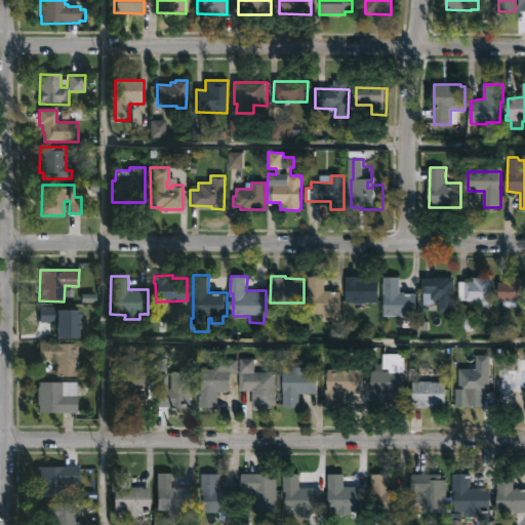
[(325,280),(325,290),(341,290),(341,314),(338,314),(338,321),(318,319),(318,313),(309,313),(309,276),(325,276),(325,280)]
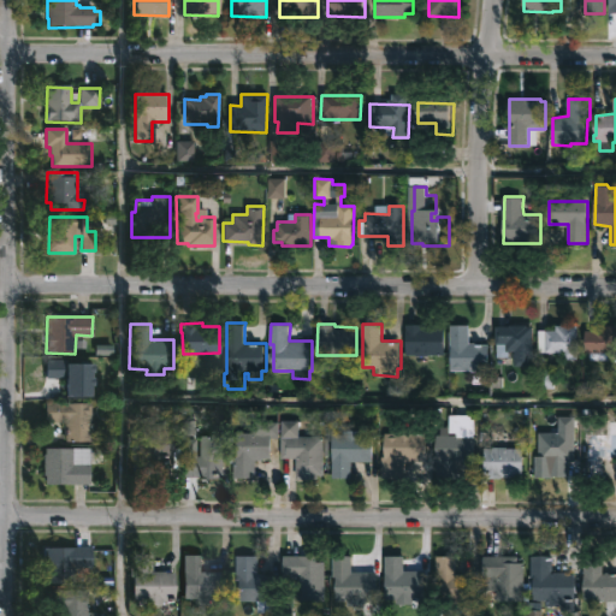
[(424,324),(424,325),(443,326),(443,350),(431,350),(431,356),(407,354),(407,324),(424,324)]
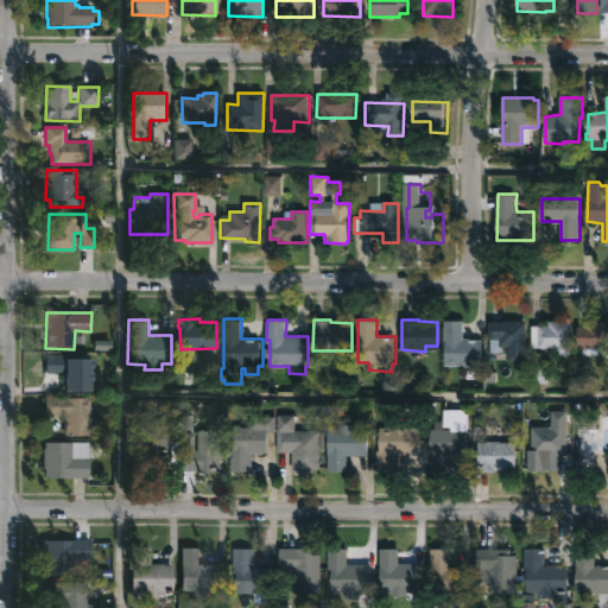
[(463,325),(463,339),(482,339),(483,366),(445,365),(445,321),(463,320),(463,325)]
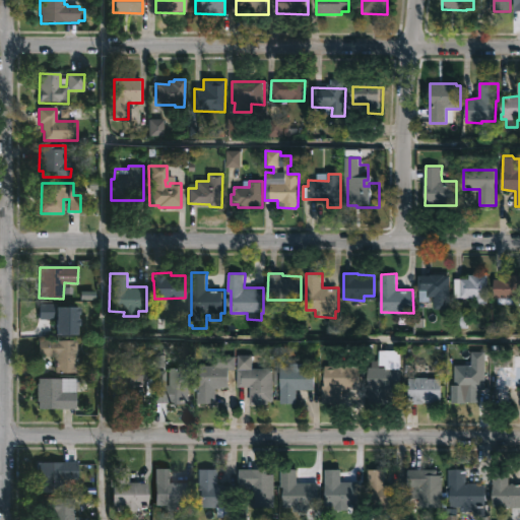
[(444,273),(444,275),(449,275),(448,309),(433,309),(433,297),(429,297),(429,302),(418,302),(416,275),(428,275),(428,273),(444,273)]
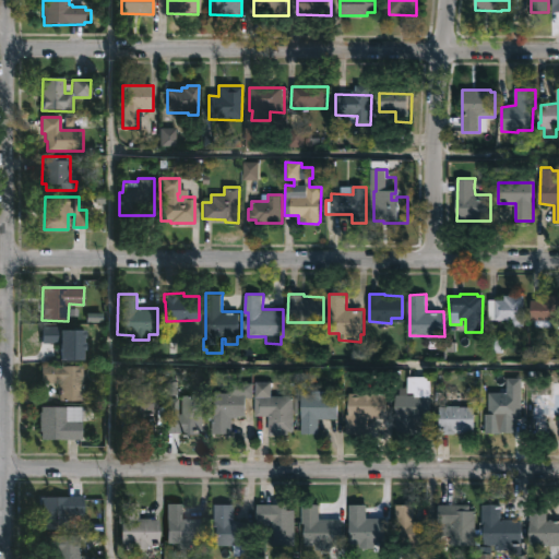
[(525,295),(525,325),(512,325),(512,320),(489,319),(490,299),(506,299),(506,295),(525,295)]
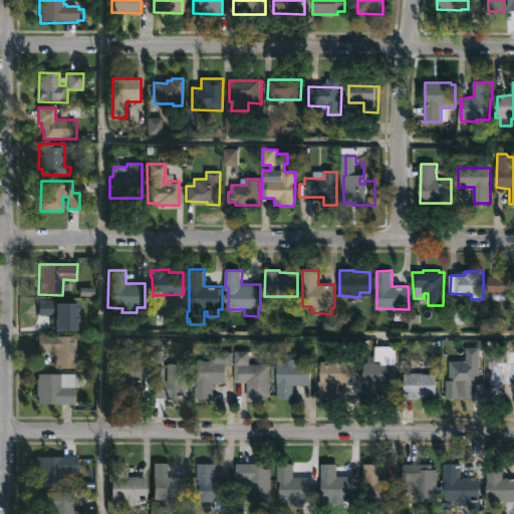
[(513,271),(513,296),(510,297),(510,293),(508,293),(508,300),(493,300),(493,294),(489,294),(490,275),(496,275),(496,271),(513,271)]
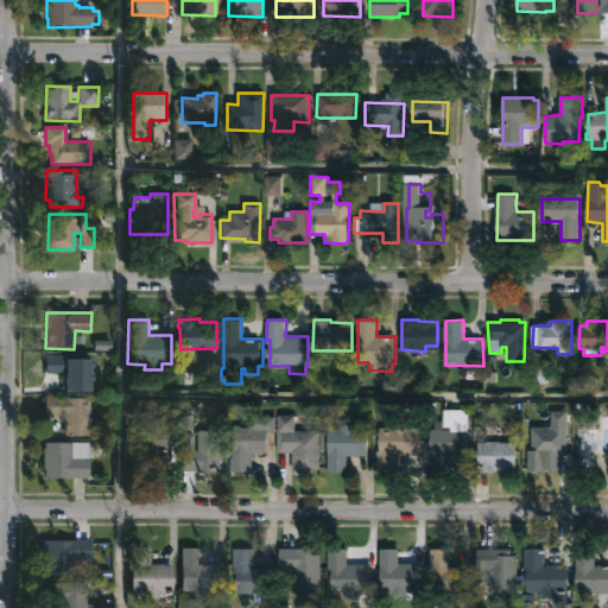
[(65,355),(65,359),(89,359),(89,393),(63,392),(63,377),(44,377),(44,354),(65,355)]
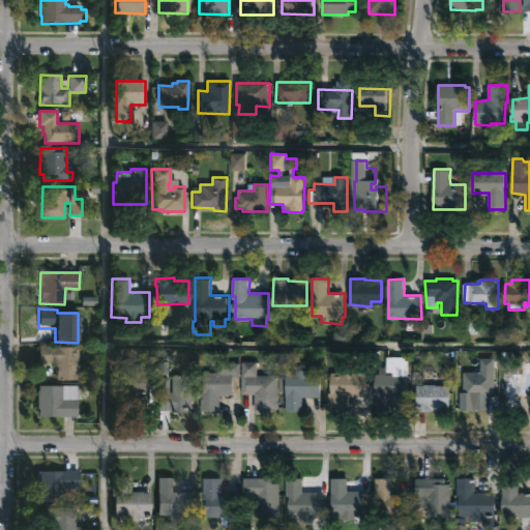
[(78,347),(78,380),(56,380),(56,364),(38,363),(38,347),(78,347)]
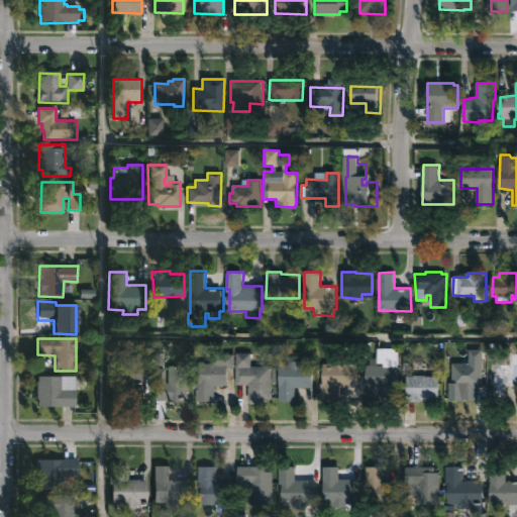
[(398,348),(398,392),(367,392),(367,365),(384,366),(384,364),(378,364),(378,347),(398,348)]
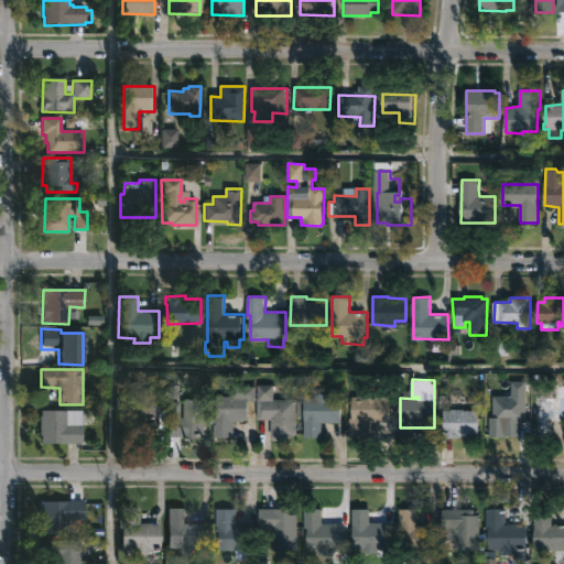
[(527,409),(527,412),(529,412),(528,422),(520,422),(520,436),(490,436),(490,416),(494,416),(494,396),(511,396),(511,380),(530,380),(530,409),(527,409)]
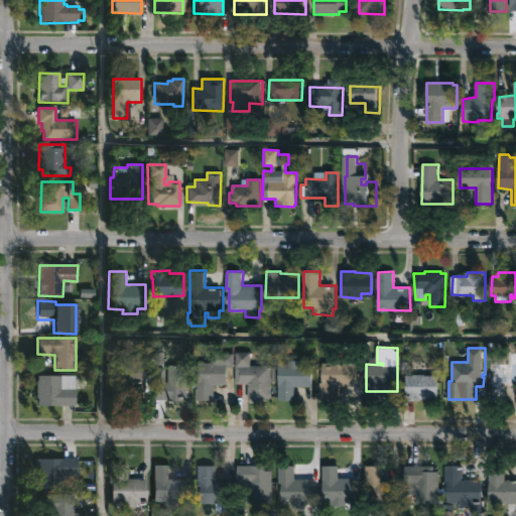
[(251,352),(251,365),(271,365),(271,398),(266,398),(266,401),(248,401),(248,384),(236,384),(237,352),(251,352)]
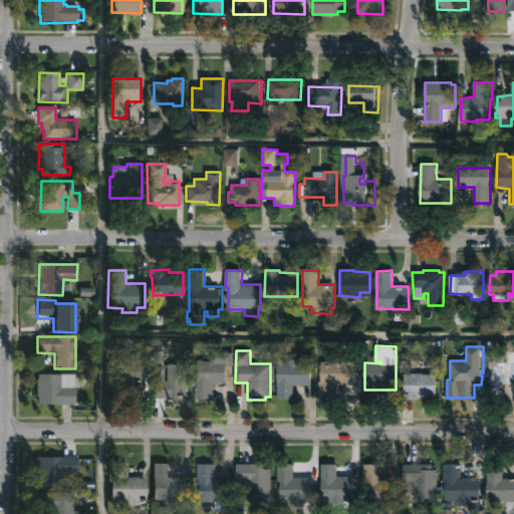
[(212,399),(193,399),(194,381),(196,381),(196,360),(210,361),(210,351),(231,351),(231,364),(226,364),(225,382),(212,382),(212,399)]
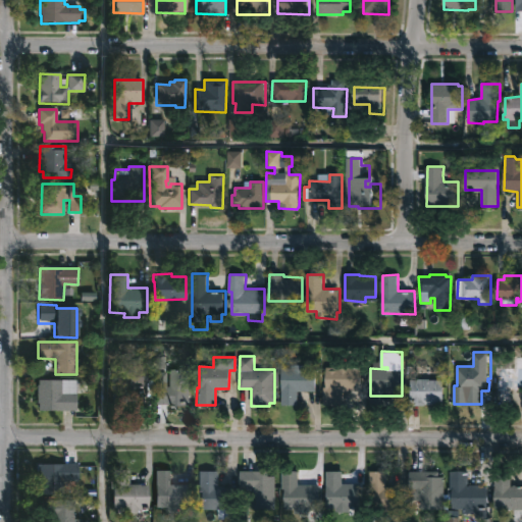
[(127,405),(111,405),(111,365),(129,366),(129,359),(144,359),(143,386),(133,386),(133,389),(127,389),(127,405)]
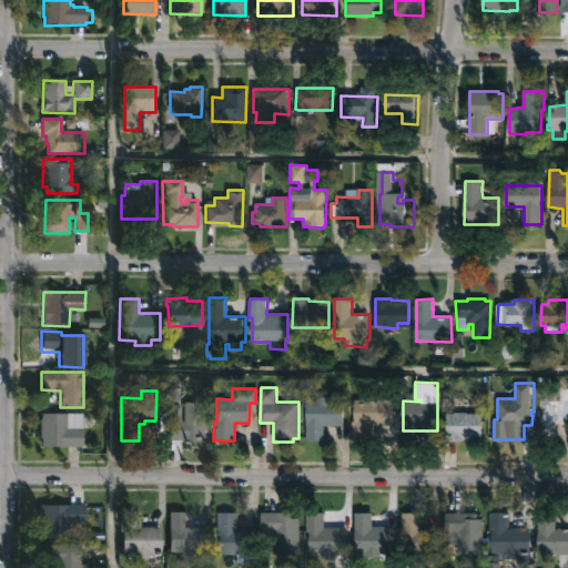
[(332,396),(332,401),(344,401),(344,403),(347,403),(346,426),(324,426),(324,440),(307,440),(307,399),(317,401),(317,396),(332,396)]
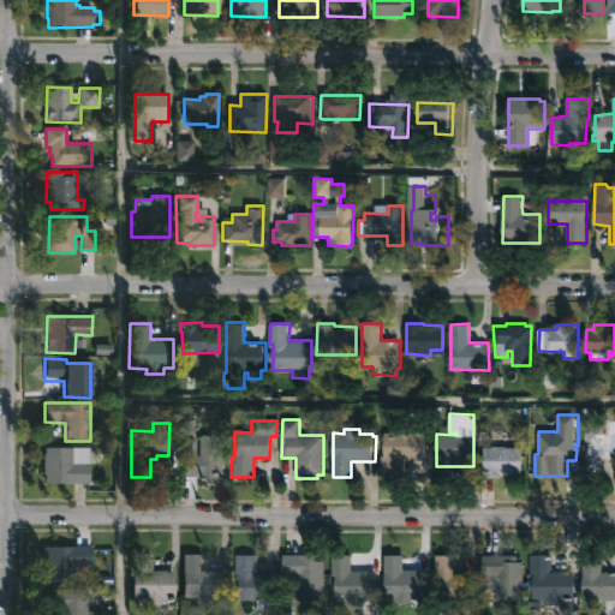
[(614,430),(614,458),(603,459),(603,470),(584,470),(584,454),(579,454),(579,433),(614,430)]
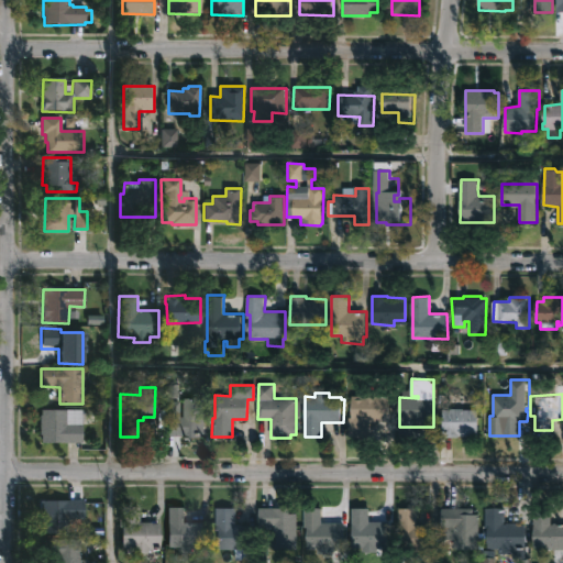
[(362,432),(350,432),(350,418),(352,418),(352,395),(390,395),(390,421),(362,421),(362,432)]
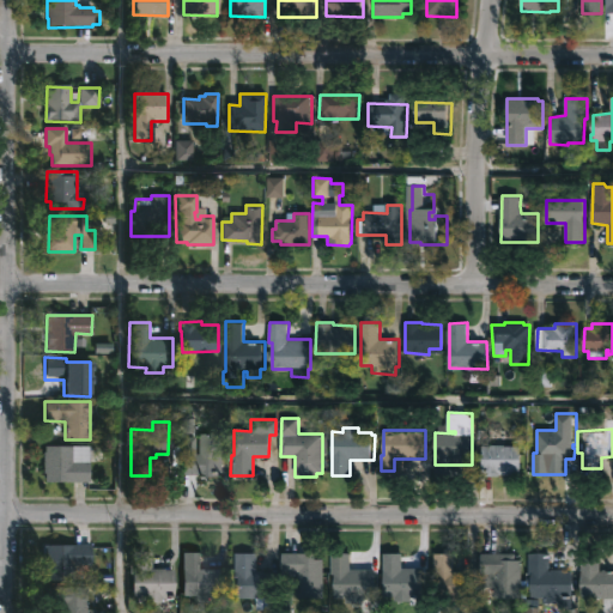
[(222,435),(220,473),(217,473),(217,475),(181,475),(181,454),(195,454),(196,434),(222,435)]
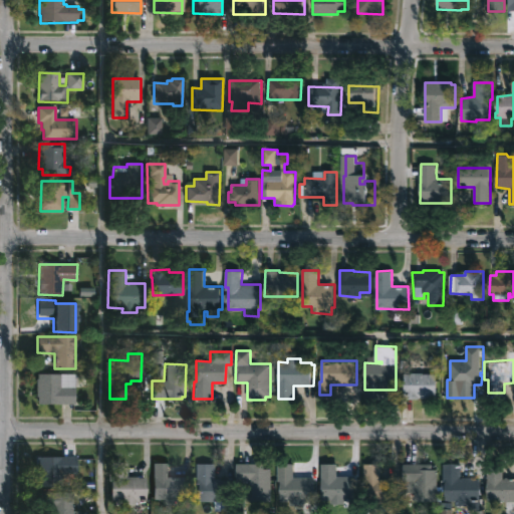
[(424,372),(437,373),(437,396),(427,396),(427,399),(419,400),(405,399),(405,373),(424,372)]
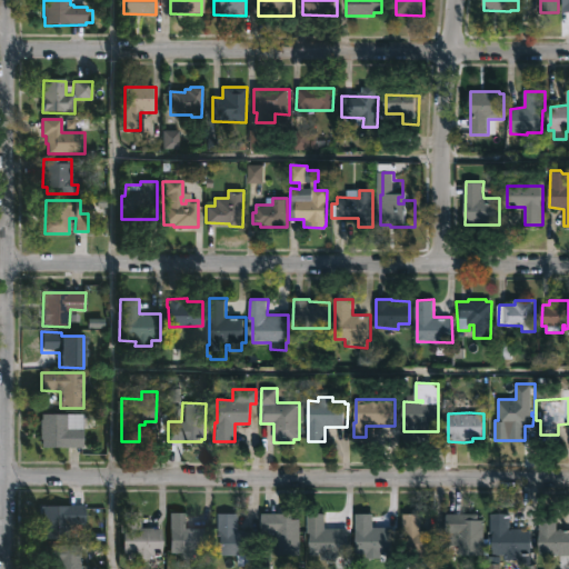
[(82,428),(82,448),(41,448),(41,440),(39,440),(39,419),(41,419),(41,415),(82,415),(82,428)]
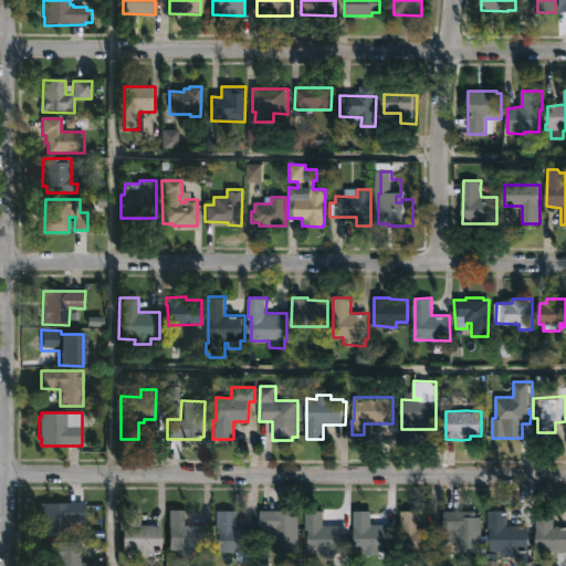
[(67,523),(67,536),(43,536),(42,503),(84,503),(84,522),(67,523)]
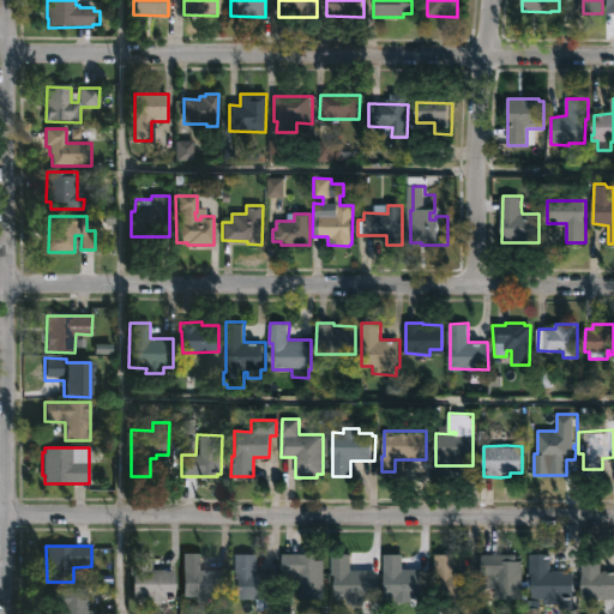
[(602,572),(613,572),(613,599),(582,599),(584,548),(602,549),(602,572)]
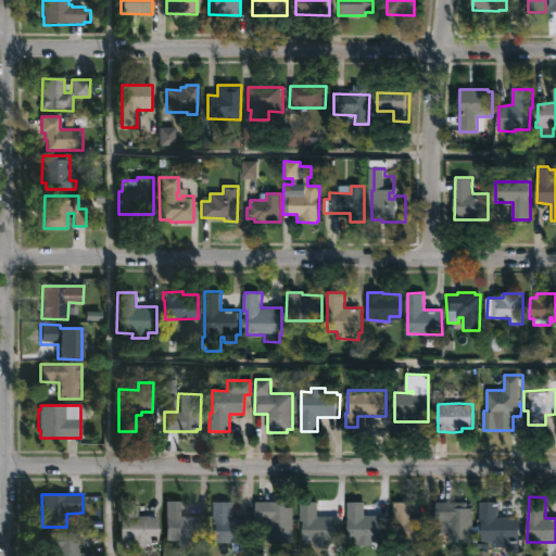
[(137,504),(137,516),(158,517),(158,542),(147,542),(147,546),(130,546),(130,541),(121,541),(121,520),(117,520),(117,501),(137,502),(137,504)]
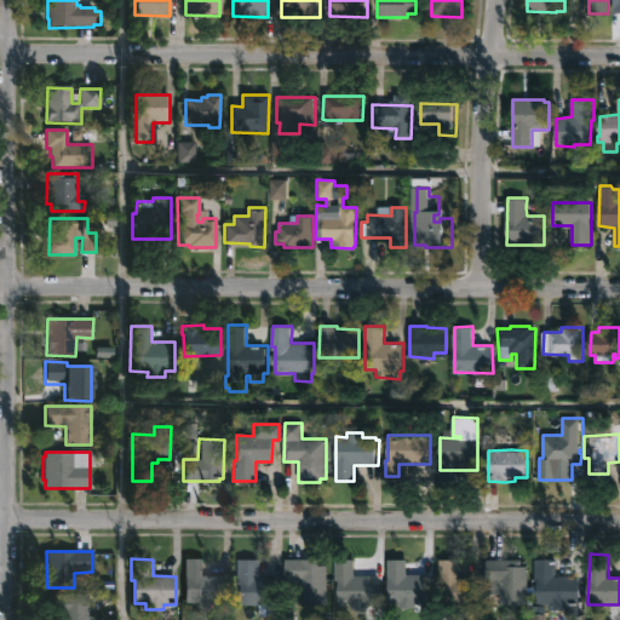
[(204,562),(204,575),(227,575),(227,596),(206,596),(206,603),(184,603),(184,558),(204,558),(204,562)]
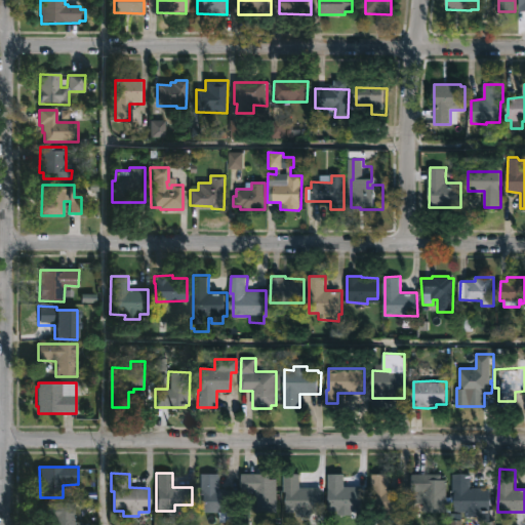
[(220,474),(220,489),(232,489),(231,523),(219,523),(219,512),(205,512),(205,494),(196,494),(196,490),(201,490),(202,474),(220,474)]
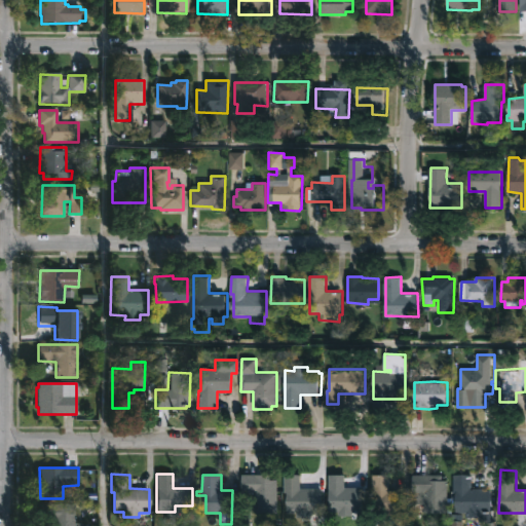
[(276,480),(276,513),(255,513),(256,492),(239,492),(240,475),(269,475),(269,480),(276,480)]
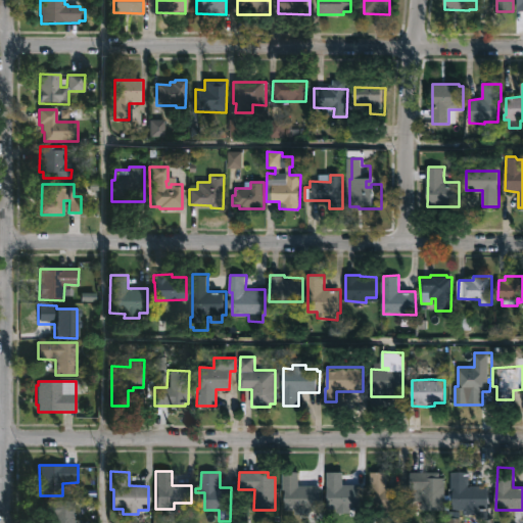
[(299,476),(299,485),(324,485),(324,515),(294,515),(294,507),(286,507),(286,492),(283,492),(283,472),(299,472),(299,476)]
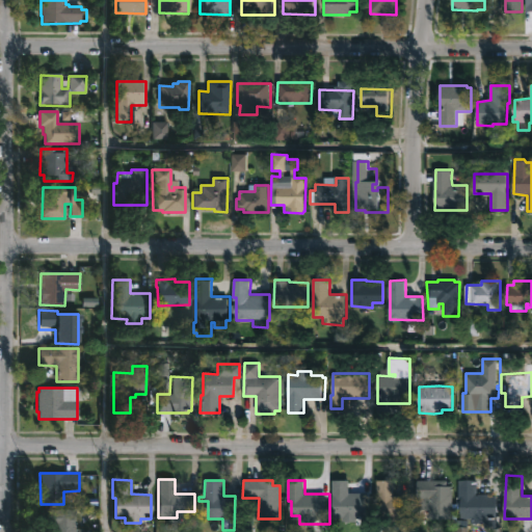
[(349,482),(349,493),(369,493),(369,516),(357,517),(357,522),(344,522),(344,517),(334,517),(334,480),(349,480),(349,482)]
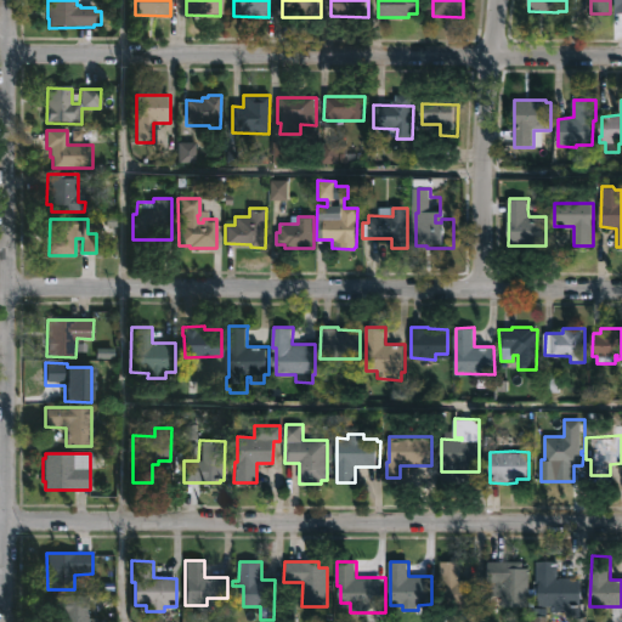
[(464,561),(464,580),(482,581),(481,601),(480,601),(480,608),(453,608),(453,594),(441,594),(441,561),(464,561)]
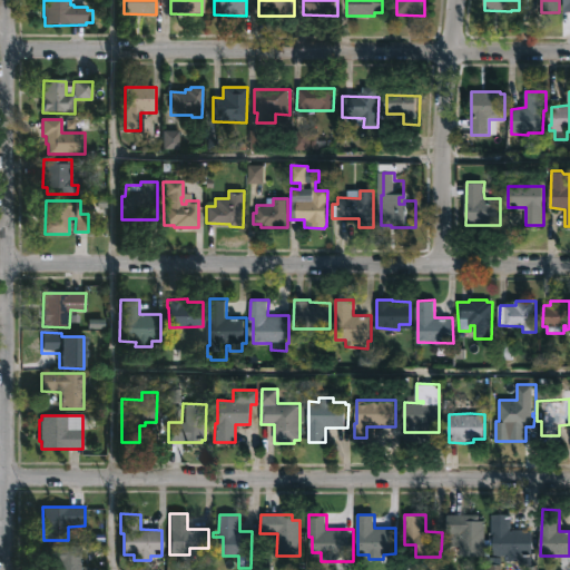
[(480,514),(480,520),(485,520),(485,557),(461,556),(461,547),(452,547),(453,554),(443,554),(443,531),(448,531),(448,514),(480,514)]
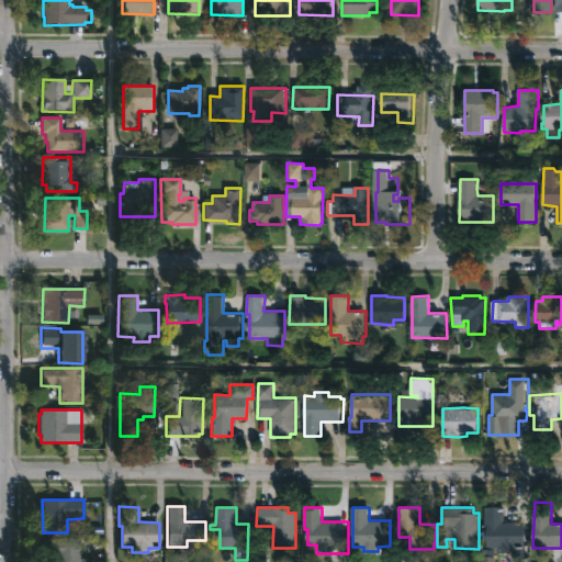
[(505,510),(505,523),(526,524),(525,547),(517,547),(517,551),(503,551),(503,547),(498,547),(498,548),(487,548),(489,527),(484,527),(485,507),(505,507),(505,510)]
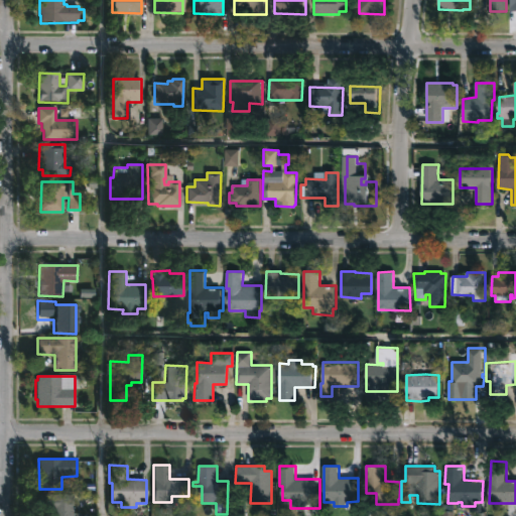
[(74,495),(74,515),(51,515),(51,510),(44,510),(44,495),(74,495)]
